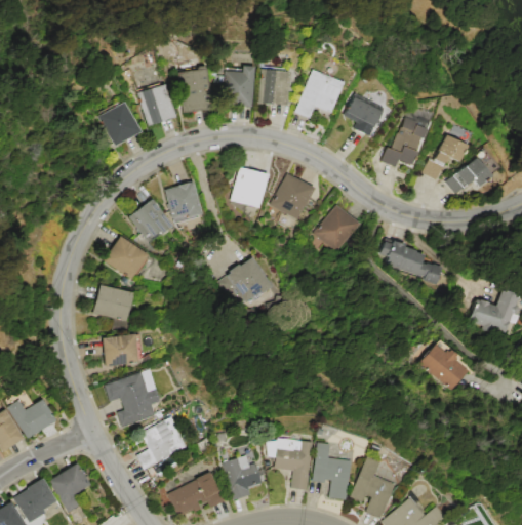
[(207,66),(211,110),(183,113),(178,72),(198,70),(197,67),(207,66)]
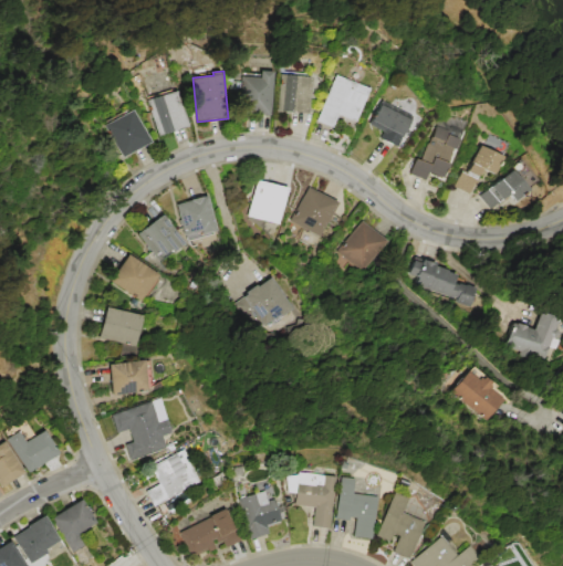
[(274,72),(271,116),(240,113),(243,72),(261,74),(262,71),(274,72)]
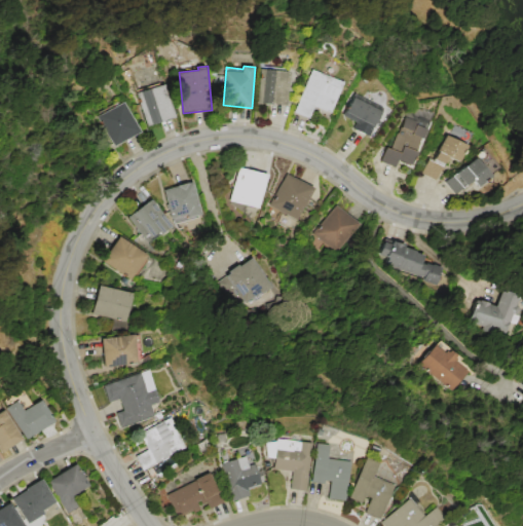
[(261,69),(291,72),(287,106),(258,103),(261,69)]
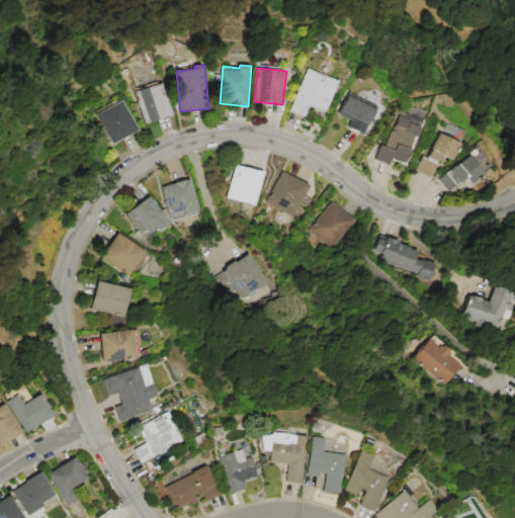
[(309,68),(340,81),(327,112),(312,105),(307,117),(291,111),(309,68)]
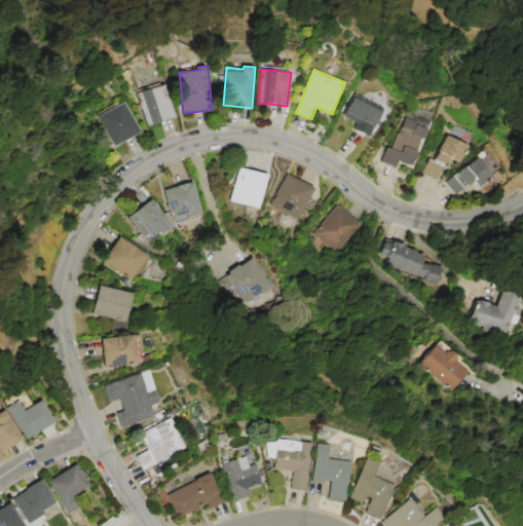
[(166,84),(167,87),(170,87),(174,102),(172,103),(177,117),(148,126),(138,90),(162,83),(162,85),(166,84)]
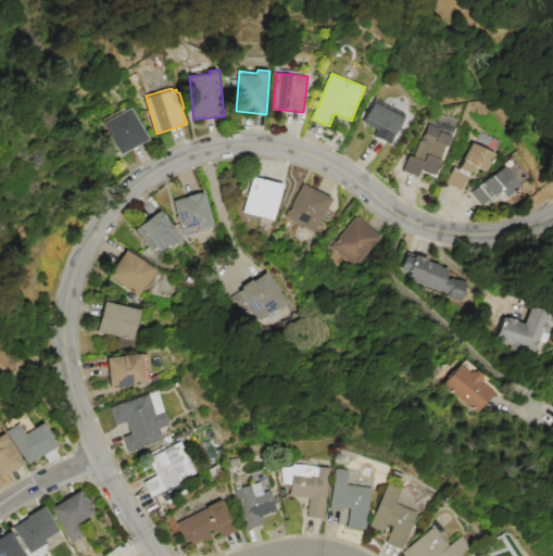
[(364,122),(377,99),(406,114),(393,138),(364,122)]
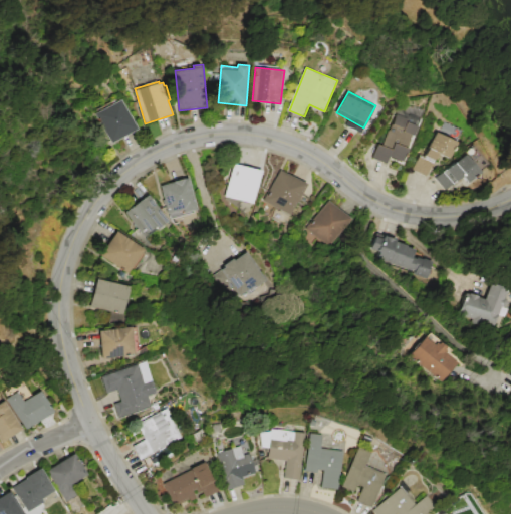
[(122,99),(140,130),(113,145),(96,113),(105,108),(103,105),(114,99),(116,102),(122,99)]
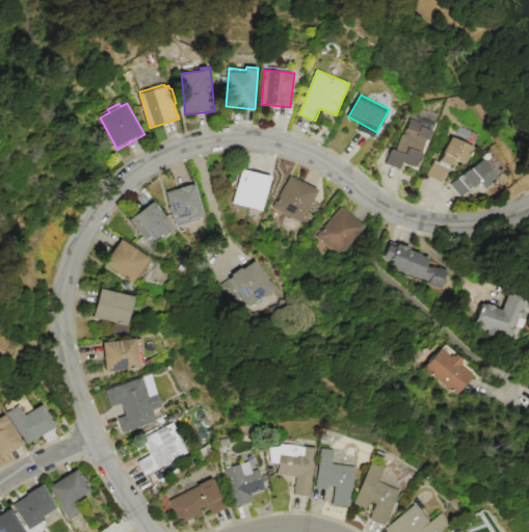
[(440,114),(433,130),(433,131),(430,140),(427,139),(422,153),(424,153),(419,167),(404,162),(402,169),(388,164),(393,150),(398,152),(416,105),(440,114)]
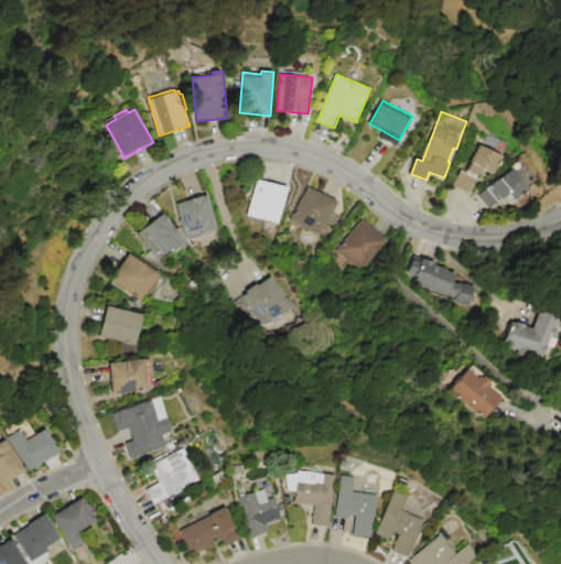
[(487,132),(509,144),(499,161),(500,162),(494,174),(483,169),(468,194),(454,185),(463,171),(467,173),(471,164),(487,132)]
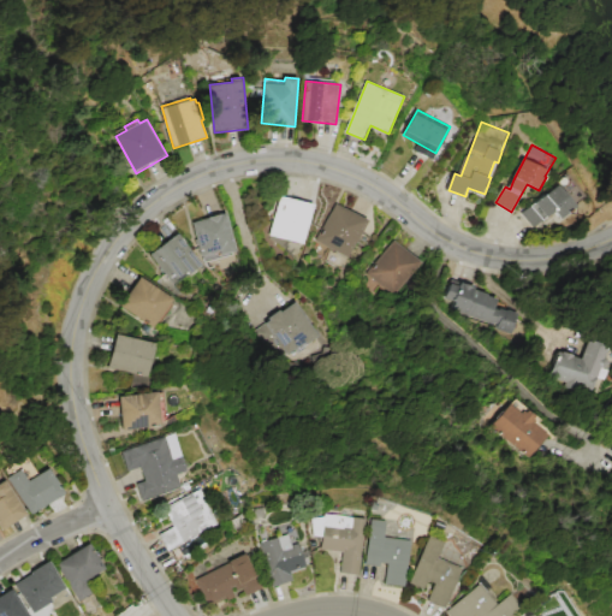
[(571,179),(586,197),(559,219),(554,212),(535,227),(523,213),(558,184),(562,188),(571,179)]
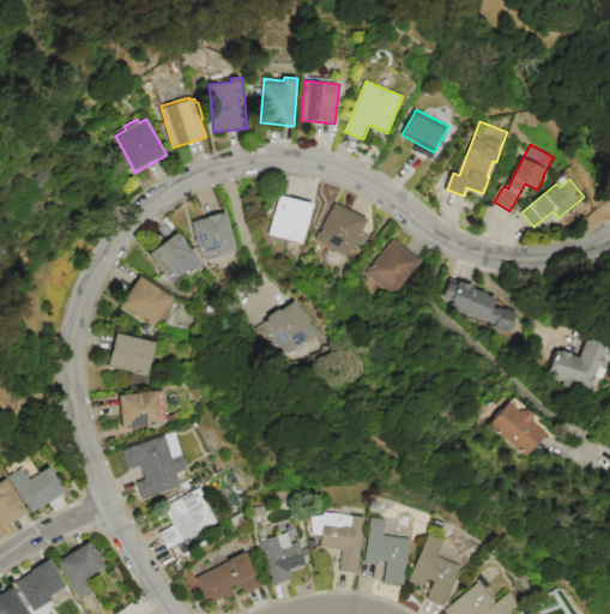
[(282,196),(314,204),(303,242),(271,234),(282,196)]
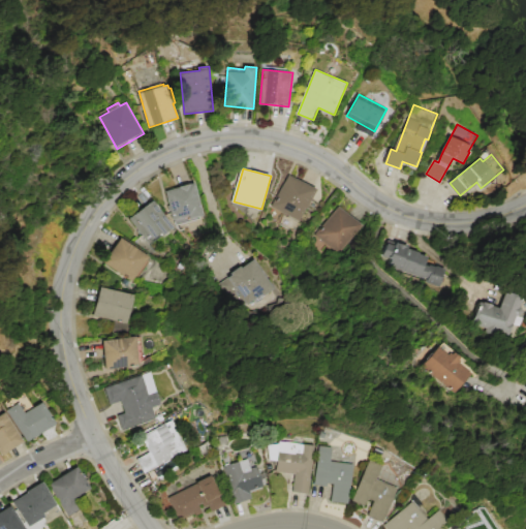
[(290,175),(317,189),(300,222),(273,207),(290,175)]
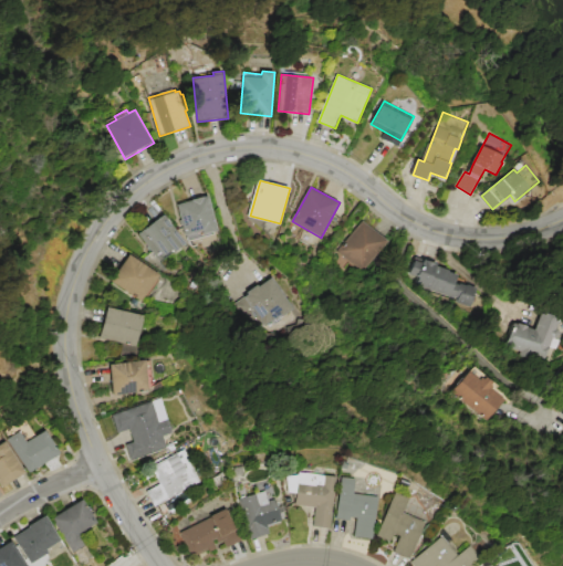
[(176,205),(209,196),(219,231),(216,232),(217,236),(190,242),(188,236),(185,237),(176,205)]
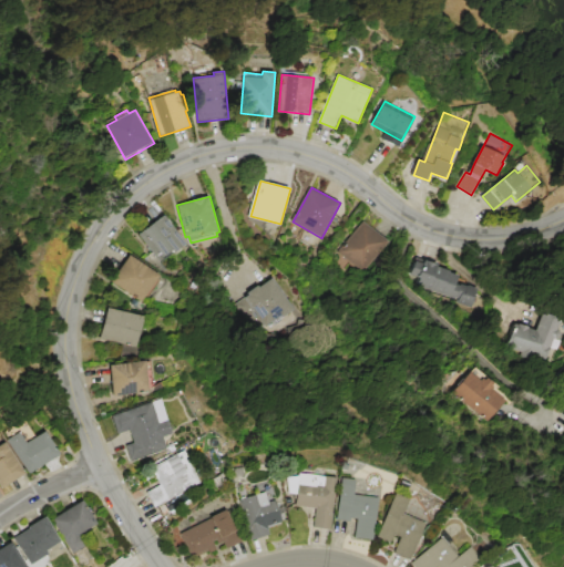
[(164,215),(187,244),(160,266),(136,236),(164,215)]
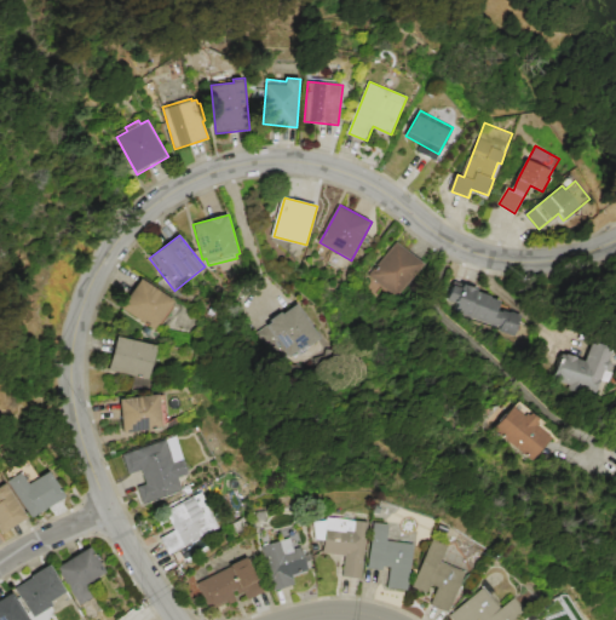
[(398,242),(427,264),(401,298),(372,276),(398,242)]
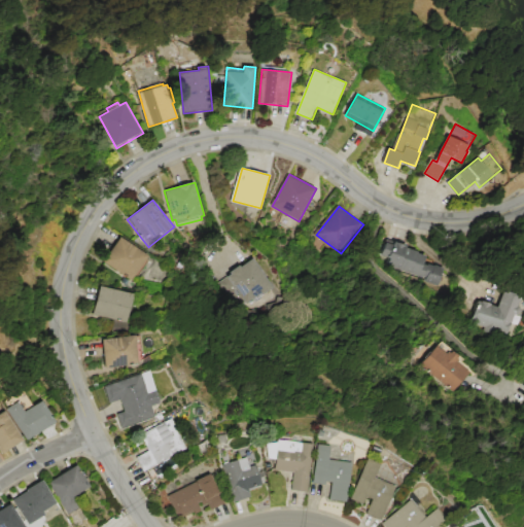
[(120,237),(149,255),(147,258),(149,260),(134,283),(103,262),(120,237)]
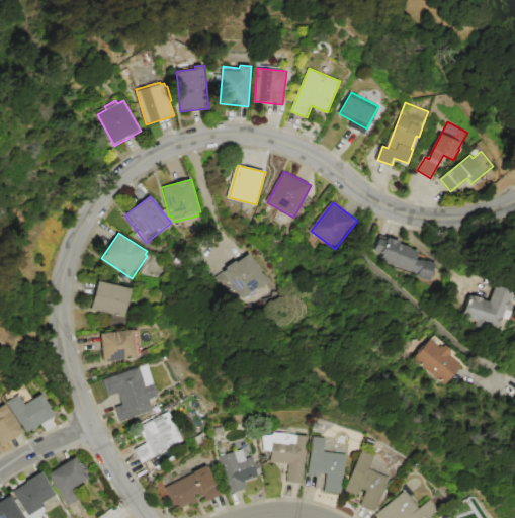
[(382,261),(385,254),(377,251),(383,235),(403,242),(402,244),(413,248),(412,249),(420,251),(418,259),(422,261),(423,259),(429,261),(429,260),(439,264),(438,268),(443,270),(439,281),(382,261)]
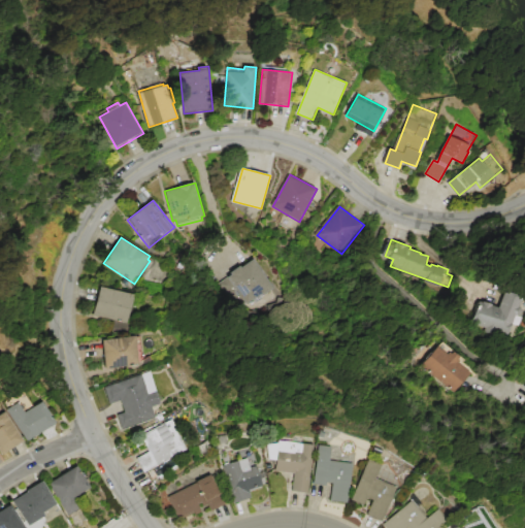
[(253,259),(275,289),(261,300),(259,297),(241,310),(222,284),(233,275),(231,273),(241,265),(242,267),(253,259)]
